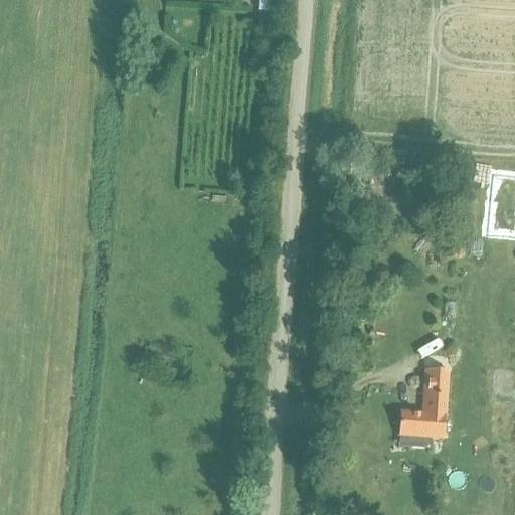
[(259,0),(259,10),(273,11),(273,0),(259,0)]
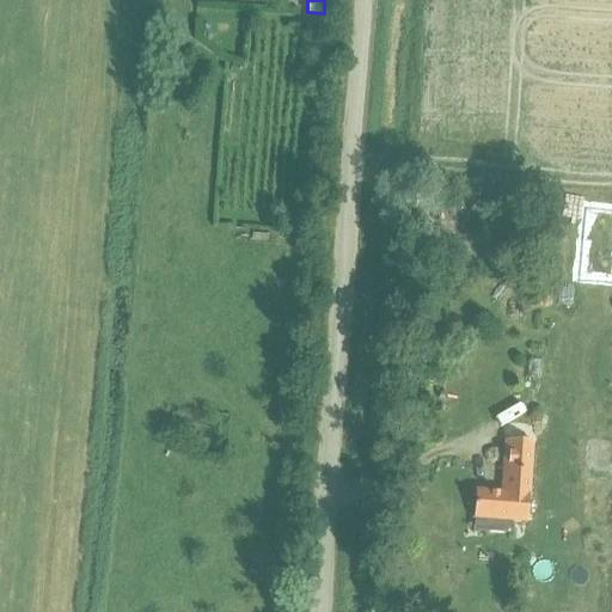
[(476,493),(473,519),(527,524),(534,444),(506,442),(502,495),(476,493)]
